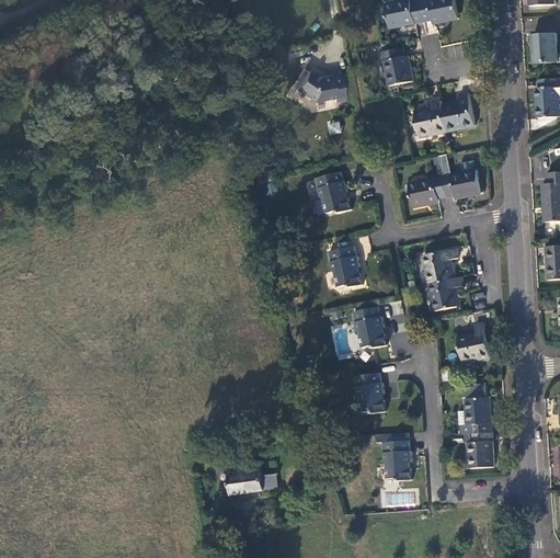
[(383,2),(387,26),(421,20),(418,0),(409,2),(408,0),(395,0),(383,2)]
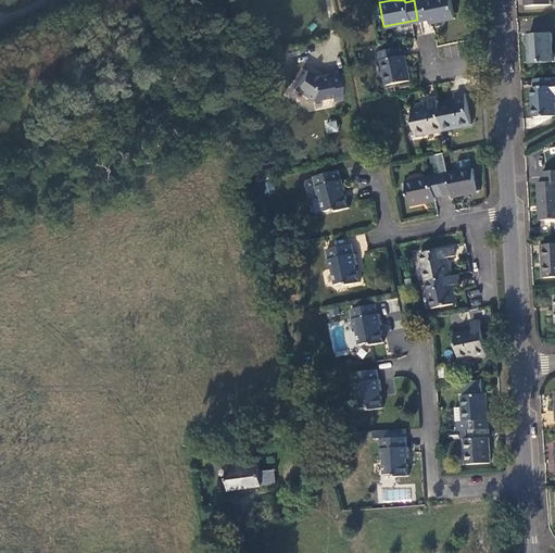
[(451,16),(448,0),(414,0),(417,20),(426,17),(427,21),(451,16)]
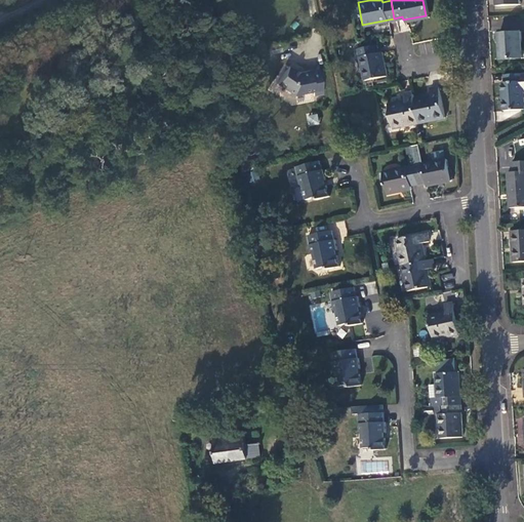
[(521,55),(519,30),(497,31),(498,56),(521,55)]
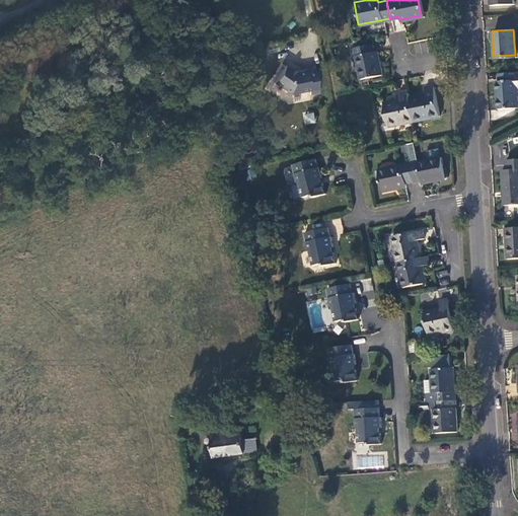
[(359,78),(380,74),(375,50),(372,51),(370,43),(352,47),(359,78)]
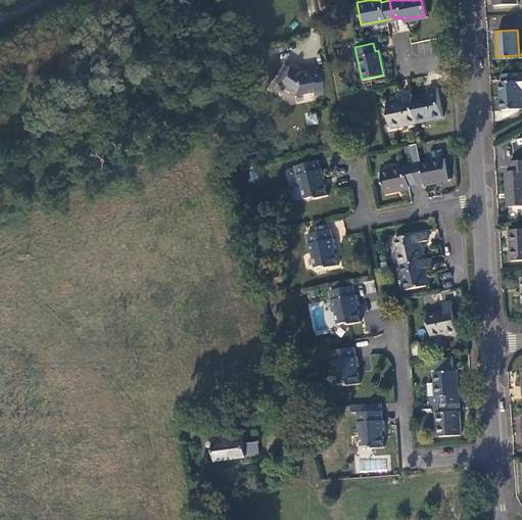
[(318,92),(313,67),(293,71),(285,64),(274,82),(289,92),(307,89),(310,93),(318,92)]
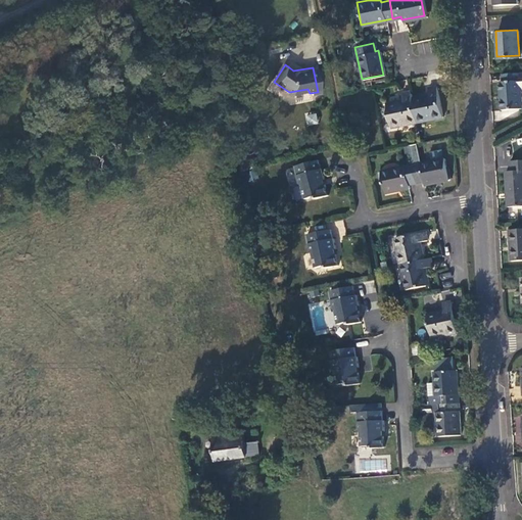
[(521,71),(518,72),(501,73),(501,80),(497,81),(500,108),(520,107),(519,90),(519,81),(521,80),(521,71)]
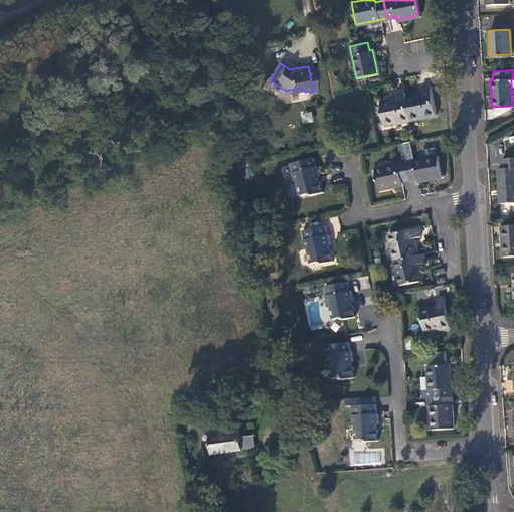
[(414,92),(403,94),(408,118),(434,113),(427,82),(418,84),(419,91),(420,93),(415,94),(414,92)]
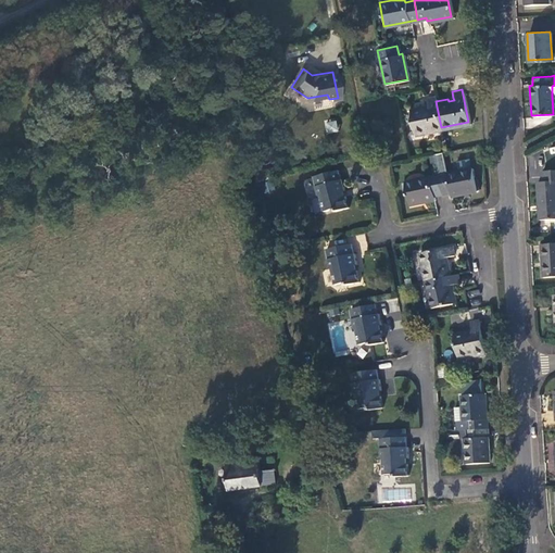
[(413,134),(441,127),(436,101),(434,95),(425,97),(427,103),(427,105),(420,107),(420,104),(407,108),(413,134)]
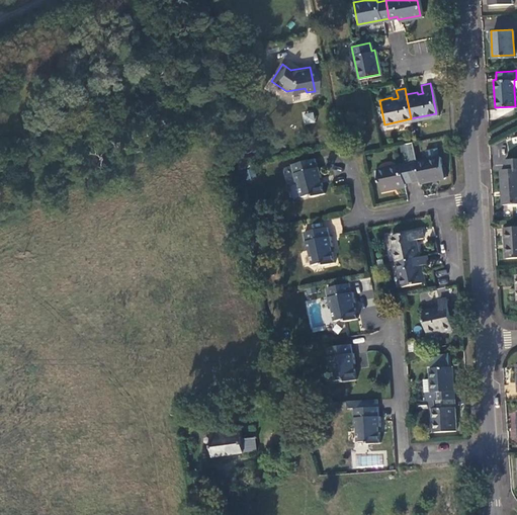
[(302,111),(304,121),(314,118),(312,108),(302,111)]
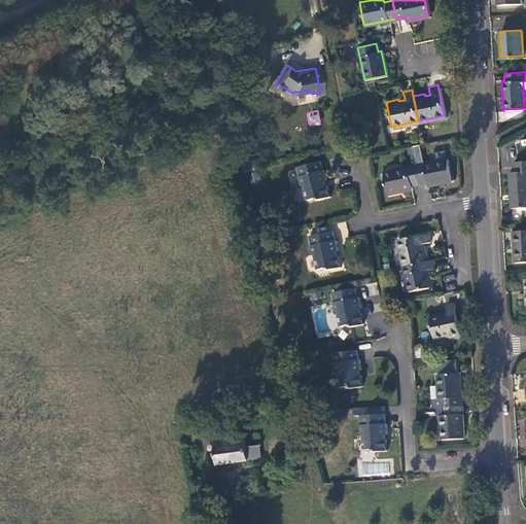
[(447,158),(413,165),(416,182),(428,180),(429,183),(451,178),(447,158)]
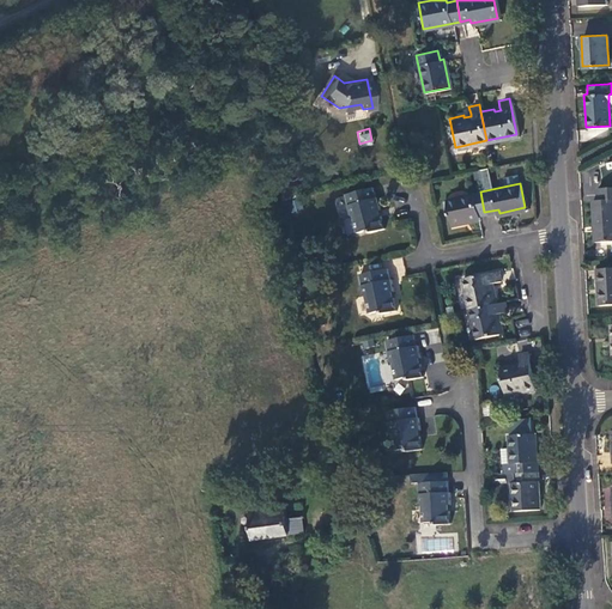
[(611,238),(611,184),(594,187),(595,199),(591,200),(593,239),(611,238)]
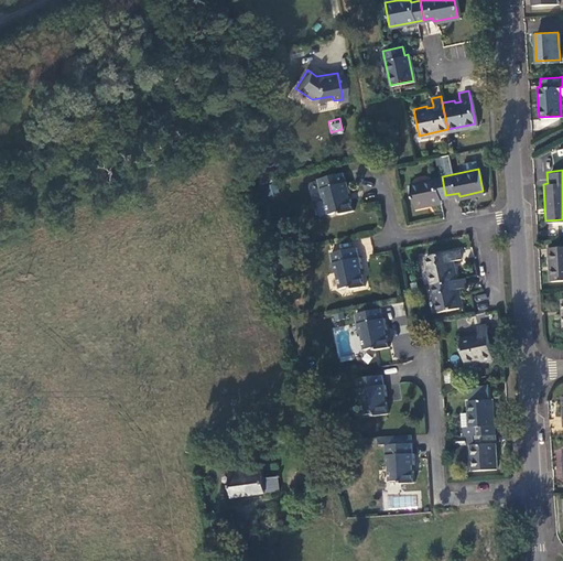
[(346,171),(321,176),(325,196),(327,197),(331,212),(342,209),(342,212),(356,208),(352,191),(353,191),(349,180),(348,180),(346,171)]
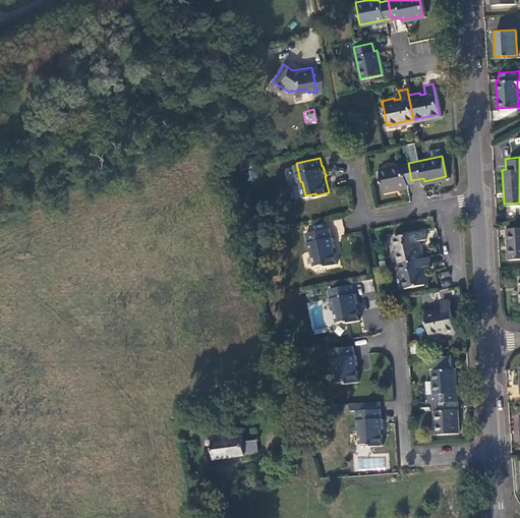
[(406,181),(411,180),(408,163),(380,168),(384,189),(406,185),(406,181)]
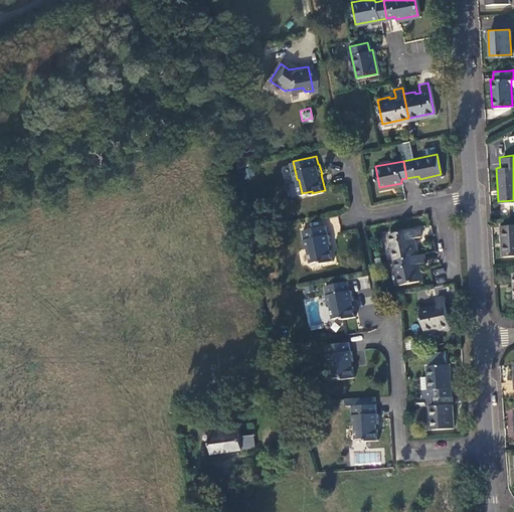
[(336,213),(330,215),(333,229),(339,228),(336,213)]
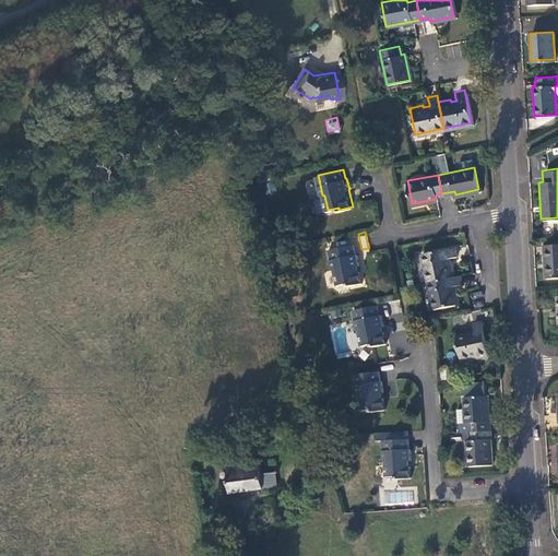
[(355,244),(329,248),(333,268),(334,269),(337,284),(348,282),(348,284),(363,282),(360,264),(359,264),(358,252),(357,253),(355,244)]
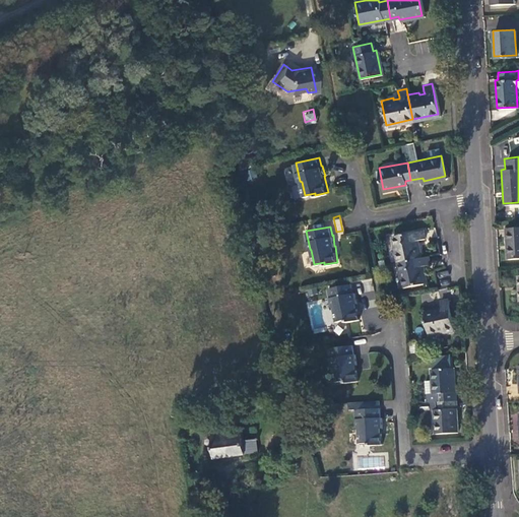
[(518,227),(504,228),(506,258),(518,257),(518,227)]
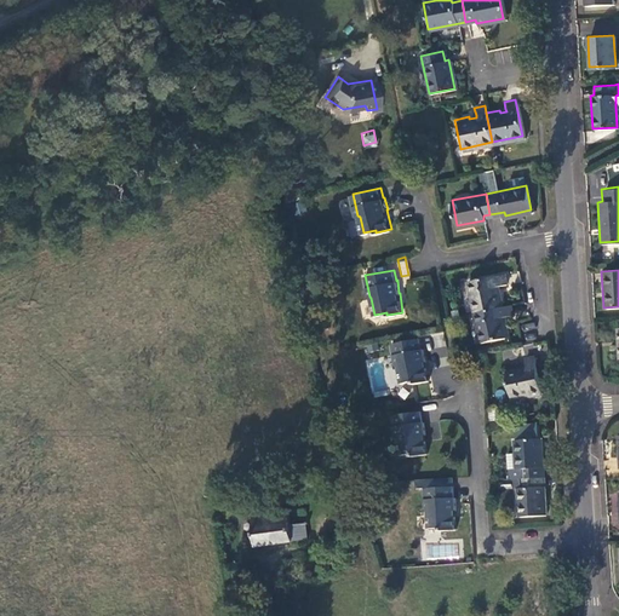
[(466,282),(471,312),(499,306),(497,291),(493,292),(492,286),(504,283),(502,274),(466,282)]
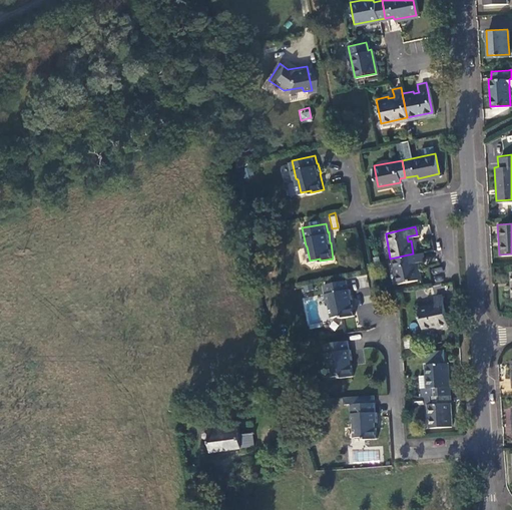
[(422,261),(420,252),(413,253),(390,259),(395,283),(418,278),(416,267),(414,268),(413,262),(422,261)]
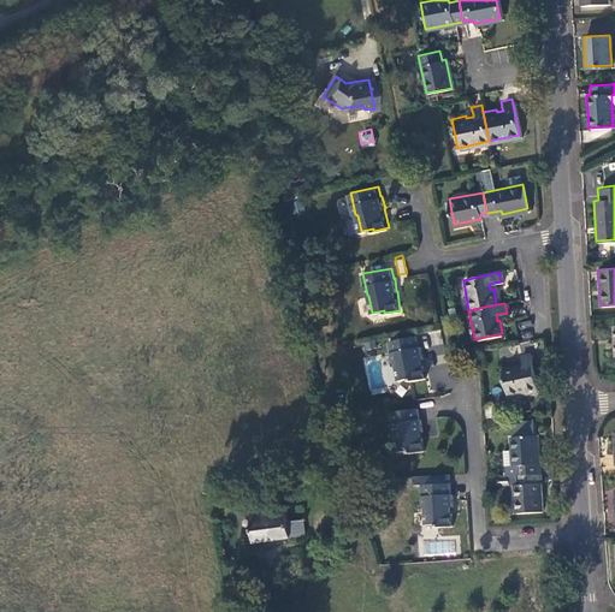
[(418,334),(389,340),(394,361),(395,363),(398,379),(409,376),(411,380),(425,376),(423,358),(424,357),(421,345),(420,345),(418,334)]
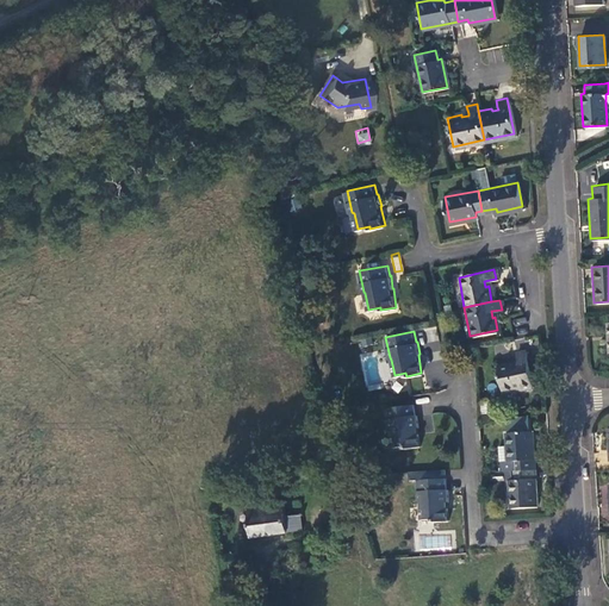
[(501,393),(530,387),(523,351),(514,354),(514,361),(496,364),(501,393)]
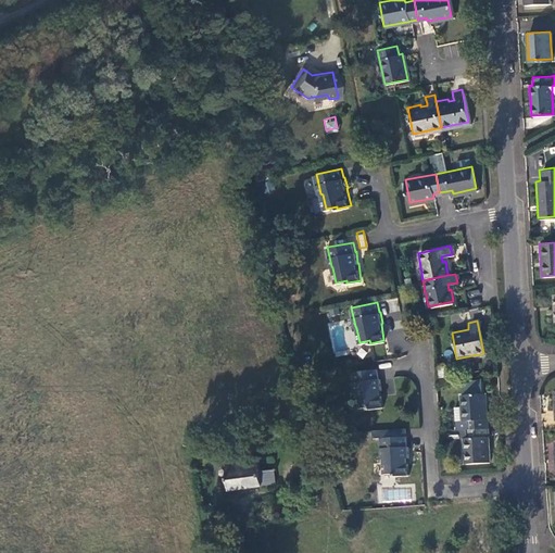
[(377,367),(351,371),(353,390),(355,392),(357,406),(368,405),(368,409),(382,406),(380,389),(381,389),(379,377),(378,378),(377,367)]
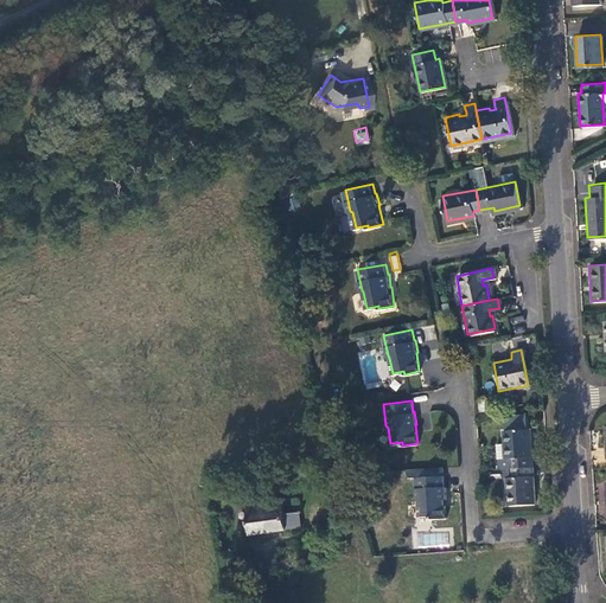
[(502,443),(503,460),(496,460),(496,468),(508,468),(527,467),(524,432),(501,434),(502,443)]
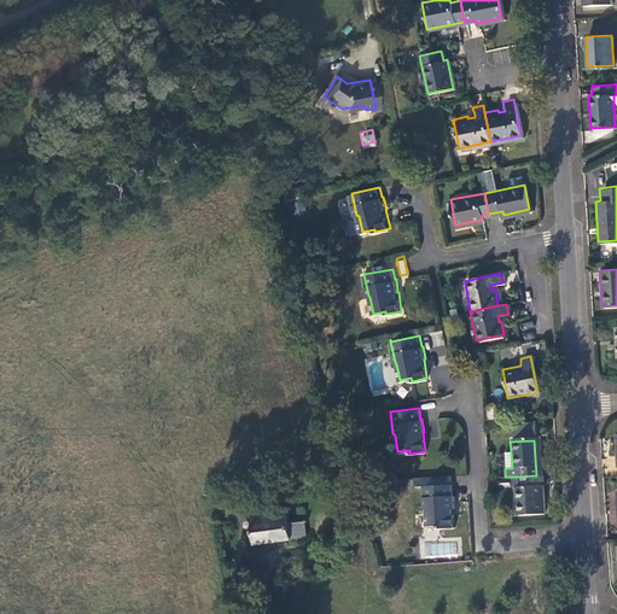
[(512,468),(511,451),(501,451),(502,468),(505,468),(512,468)]
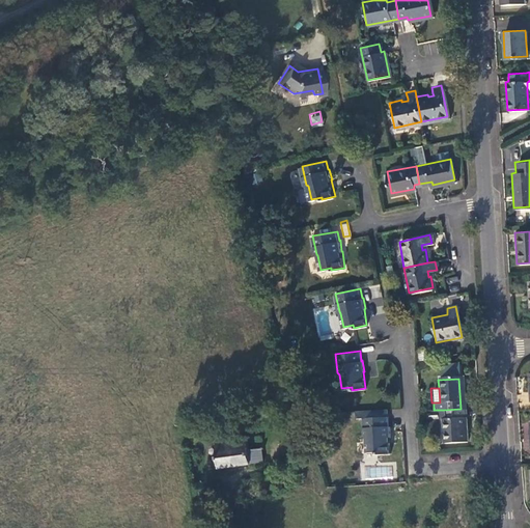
[(362,417),(387,415),(387,407),(354,409),(355,417),(362,417)]
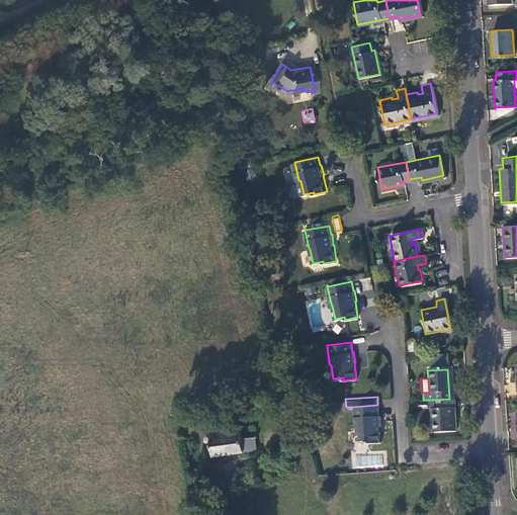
[(452,430),(449,399),(433,400),(433,409),(430,409),(432,431),(452,430)]
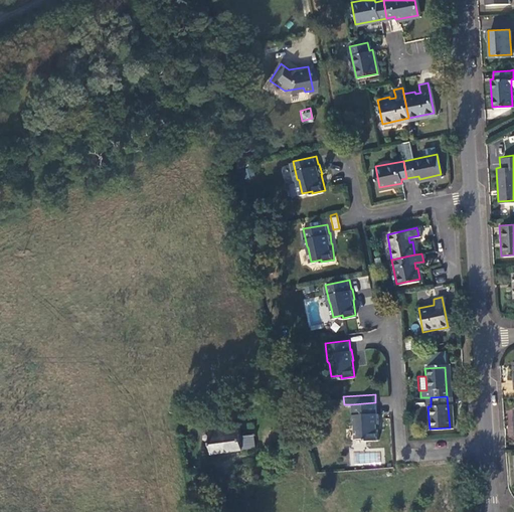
[(375,402),(351,404),(352,422),(353,423),(354,438),(364,438),(364,440),(377,440),(376,422),(378,422),(377,411),(376,411),(375,402)]
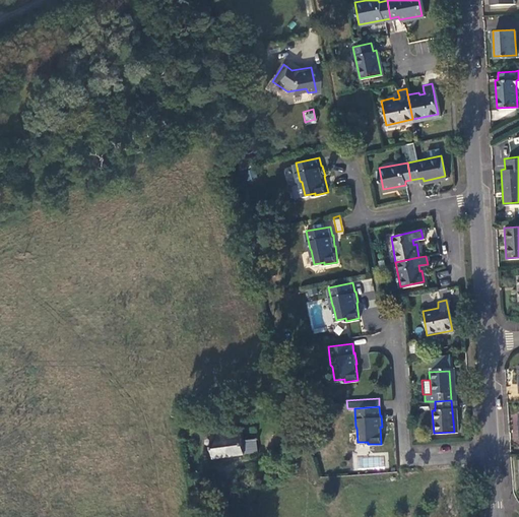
[(216,456),(226,455),(247,453),(245,440),(257,439),(260,438),(259,425),(220,428),(219,422),(213,423),(216,456)]
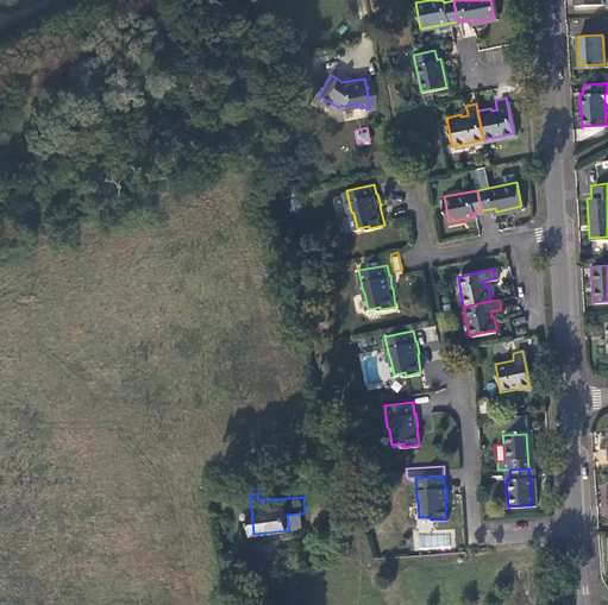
[(302,529),(301,514),(287,515),(289,530),(302,529)]
